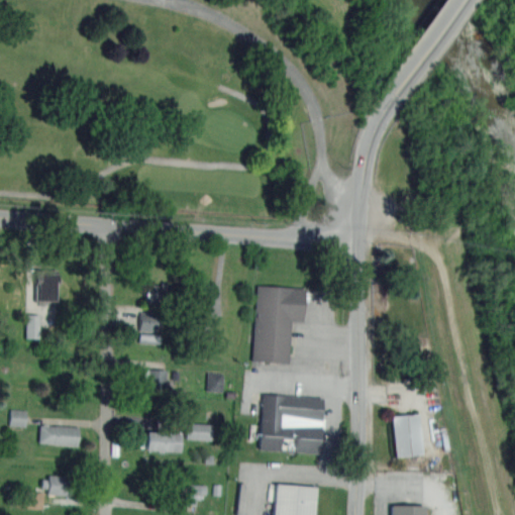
[(59,304),(36,303),(37,287),(35,286),(35,279),(37,279),(38,273),(60,273),(59,304)]
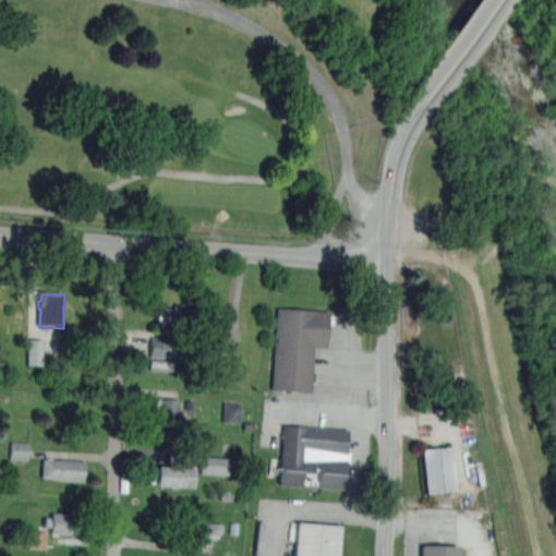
[(179,335),(171,334),(171,329),(158,328),(159,309),(174,310),(176,307),(180,307),(179,335)]
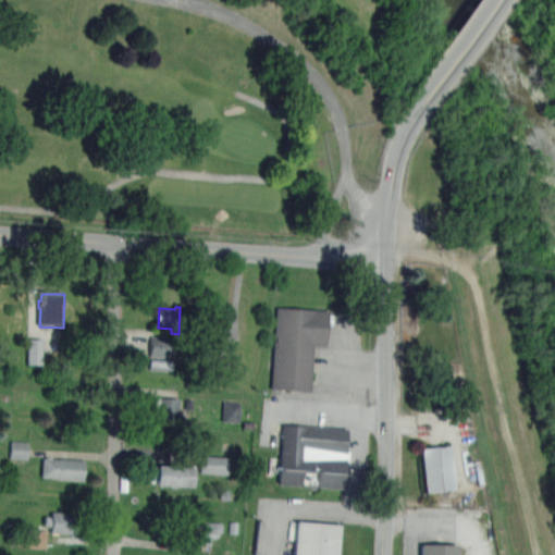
[(312,393),(272,390),(278,308),(330,312),(328,347),(316,346),(312,393)]
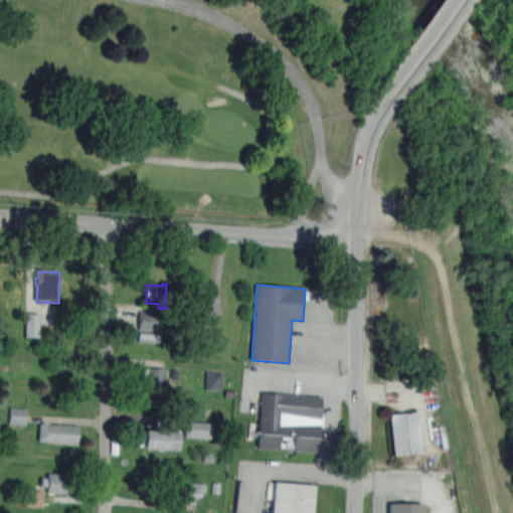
[(140,332),(161,332),(162,314),(141,313),(140,332)]
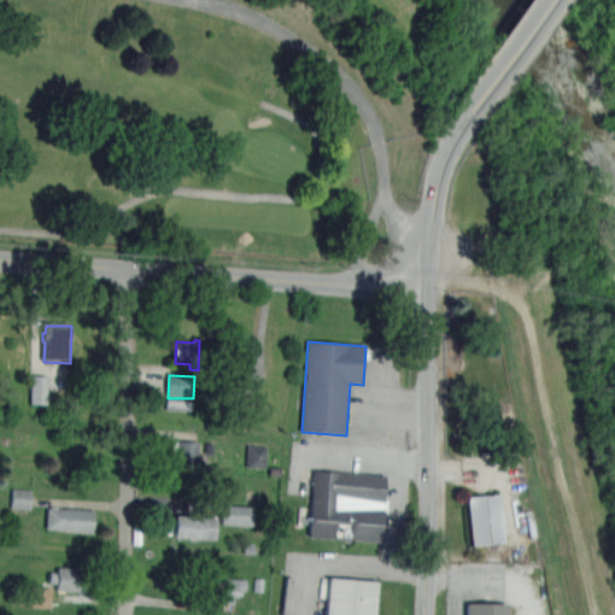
[(48,406),(48,378),(33,378),(33,406),(48,406)]
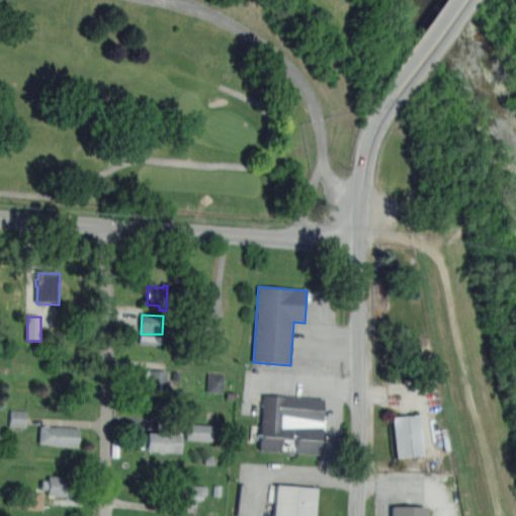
[(162,346),(163,336),(142,336),(141,345),(162,346)]
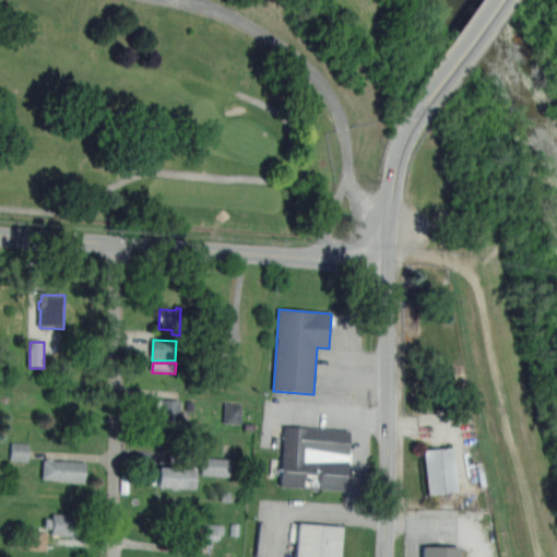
[(181,428),(161,427),(161,419),(155,419),(156,401),(162,401),(180,401),(180,415),(182,415),(181,428)]
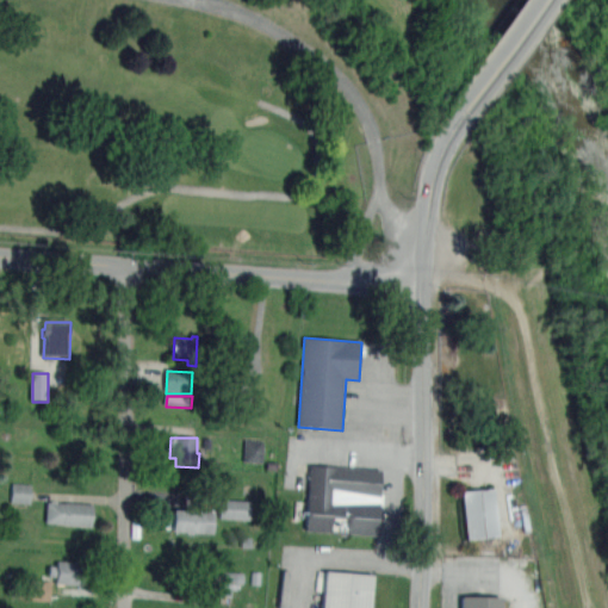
[(265,465),(266,444),(247,442),(246,464),(265,465)]
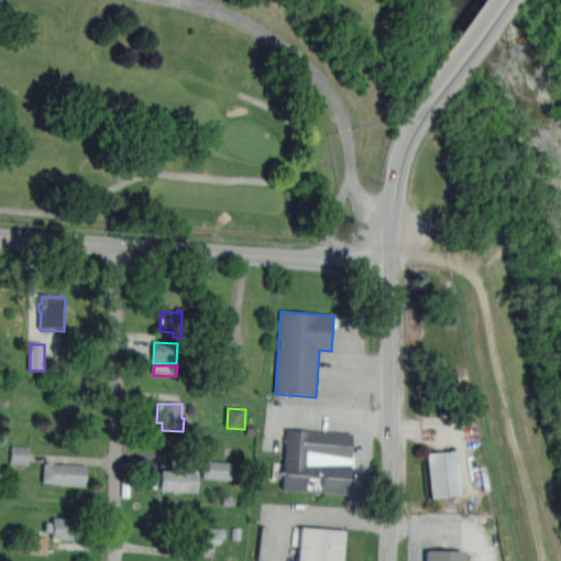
[(312,432),(352,435),(348,495),(283,491),(287,430),(312,432)]
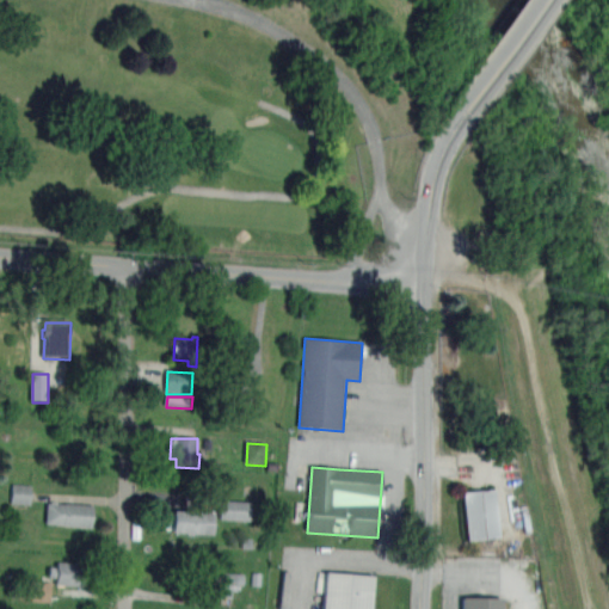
[(34,487),(14,486),(13,505),(32,506),(34,487)]
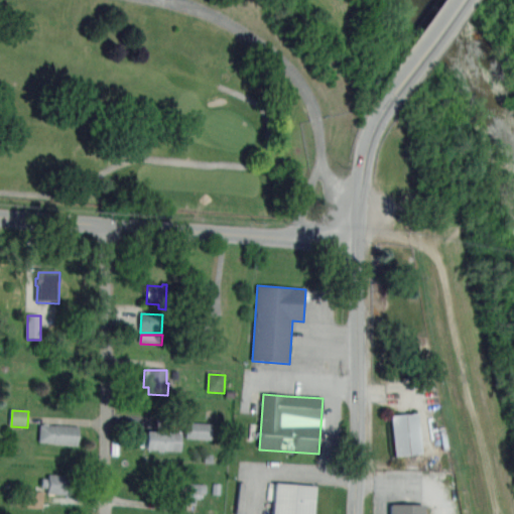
[(396,458),(391,417),(417,413),(422,454),(396,458)]
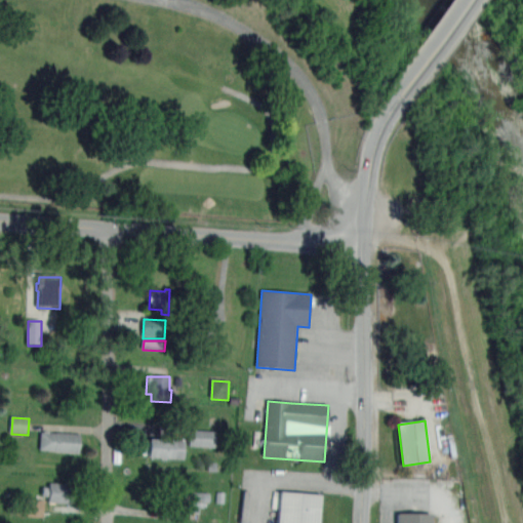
[(190,448),(215,449),(216,433),(191,432),(190,448)]
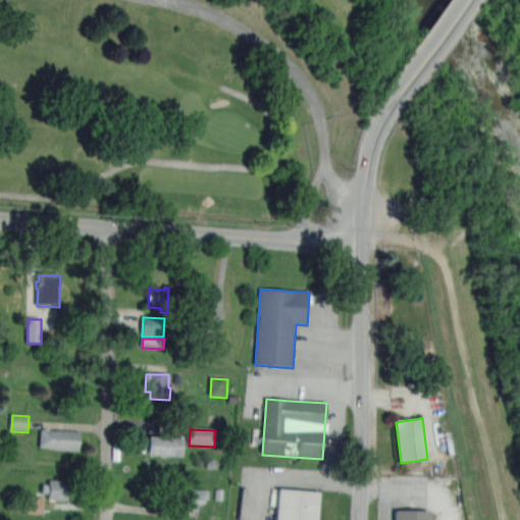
[(80,452),(41,448),(42,431),(56,433),(56,431),(81,434),(80,452)]
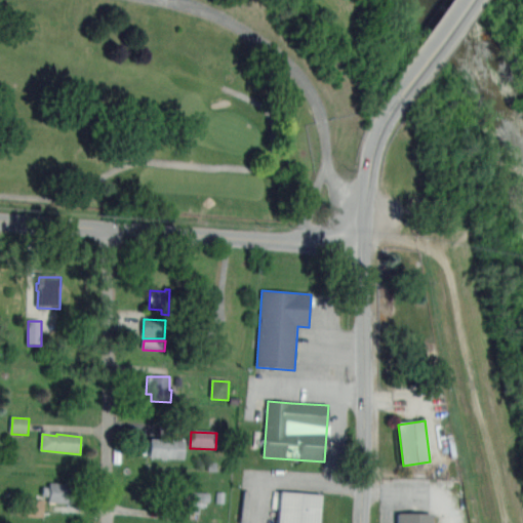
[(172,440),(185,440),(184,460),(147,459),(147,456),(142,456),(143,442),(148,443),(148,439),(172,440)]
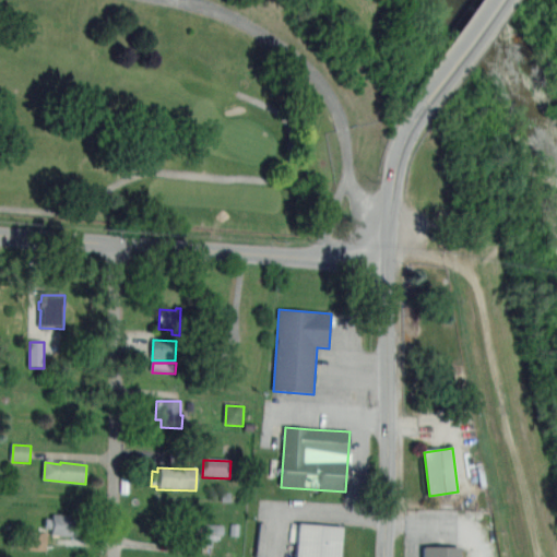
[(80,537),(51,536),(51,531),(45,530),(45,521),(52,522),(52,517),(76,518),(75,526),(80,526),(80,537)]
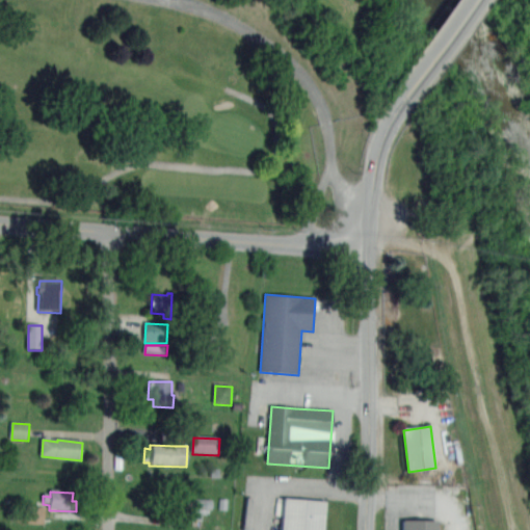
[(281,529),(284,499),(325,502),(322,529),(281,529)]
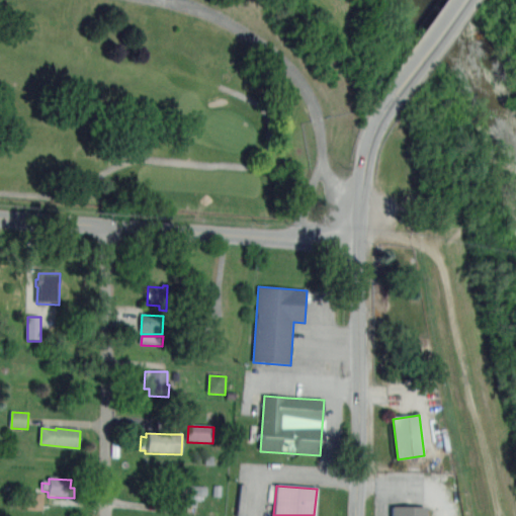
[(196,506),(187,506),(187,497),(183,496),(183,487),(207,489),(206,497),(200,497),(200,503),(196,502),(196,506)]
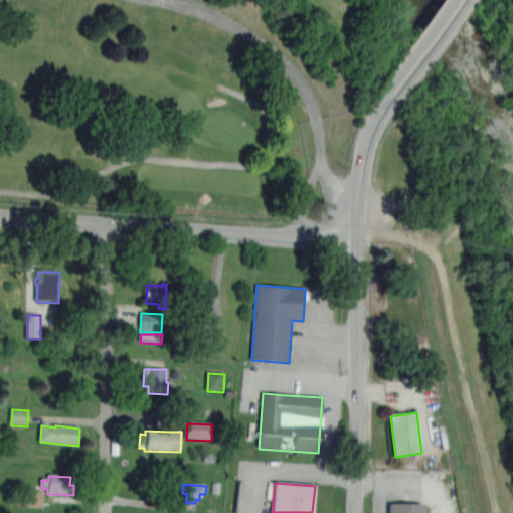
[(43,508),(44,492),(28,492),(27,508),(43,508)]
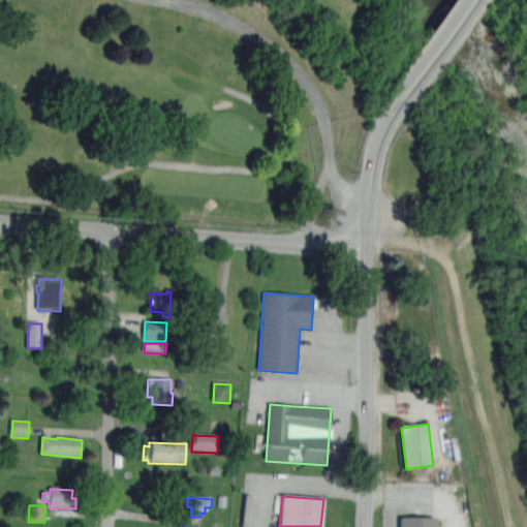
[(401,526),(402,518),(414,518),(414,514),(424,514),(423,520),(436,520),(435,526),(401,526)]
